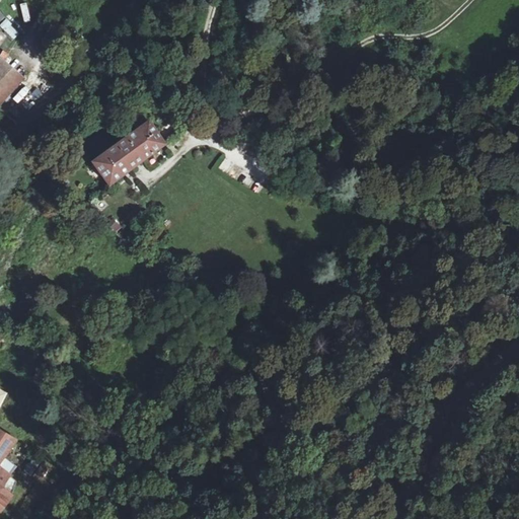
[(8,18),(0,23),(11,41),(18,36),(8,18)]
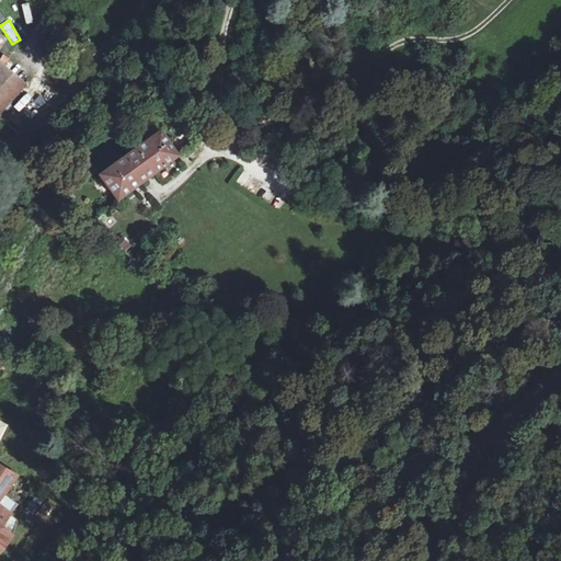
[(0,109),(25,83),(7,68),(0,64),(0,109)]
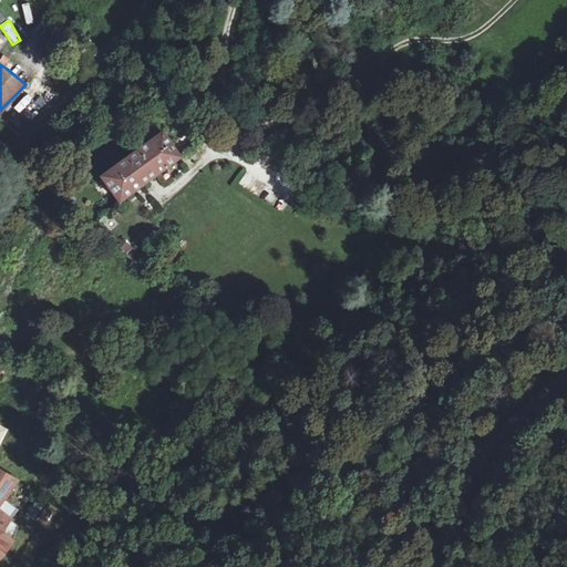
[(29,103),(37,94),(26,84),(0,110),(0,120),(19,134),(43,113),(44,112),(41,109),(39,112),(29,103)]
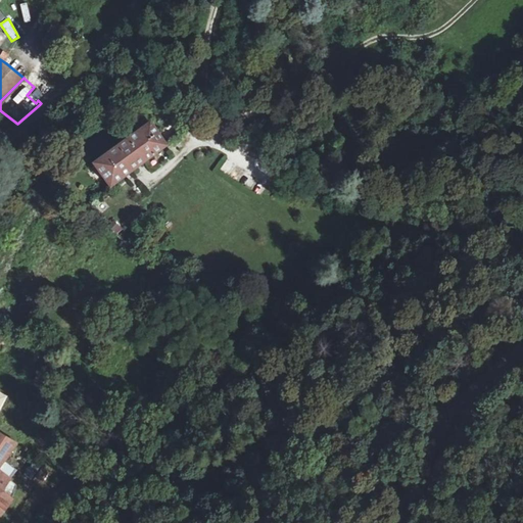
[(38,100),(41,103),(47,97),(34,87),(27,95),(36,103),(38,100)]
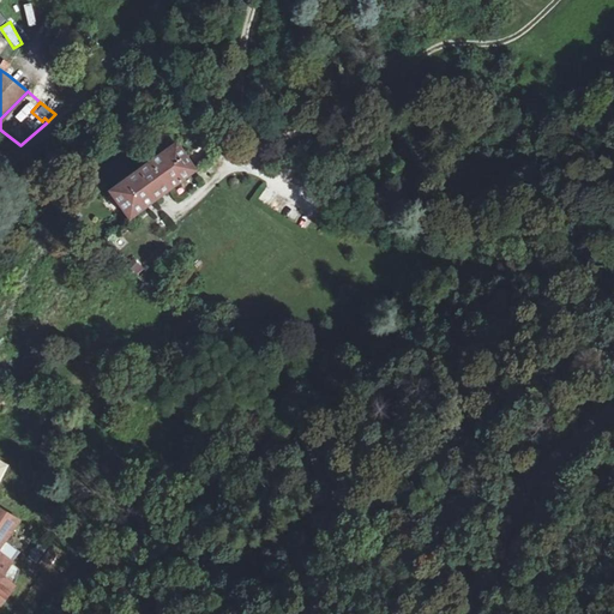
[(130,217),(205,163),(200,157),(192,164),(176,144),(109,191),(130,217)]
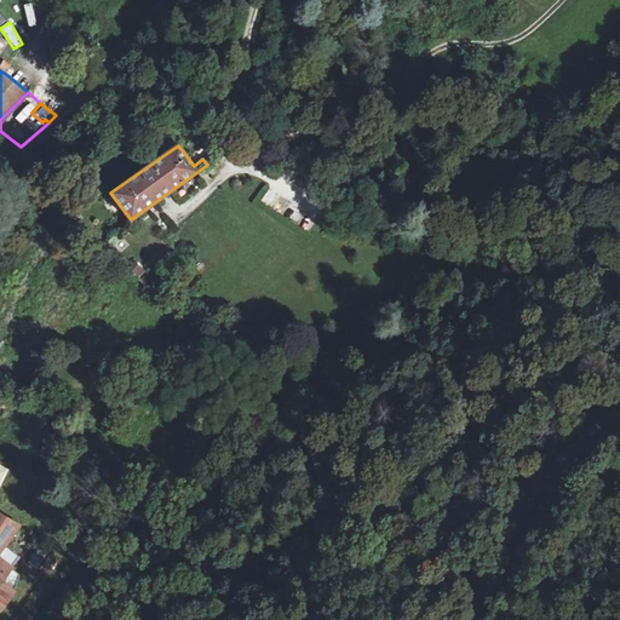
[(207,165),(219,156),(214,150),(202,159),(207,165)]
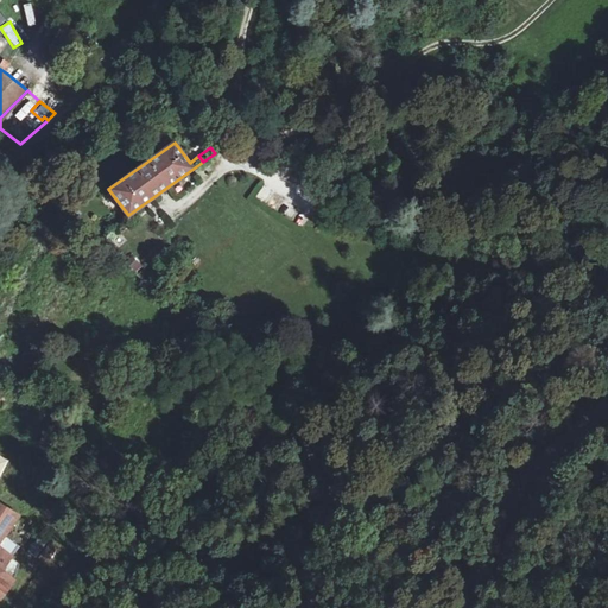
[(130,257),(125,265),(137,273),(141,264),(130,257)]
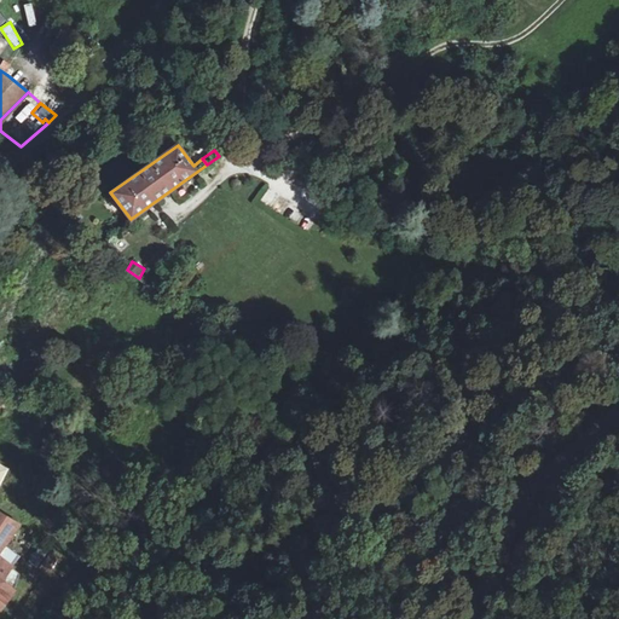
[(6,580),(16,567),(24,556),(6,543),(19,524),(0,510),(0,605),(3,607),(18,588),(6,580)]
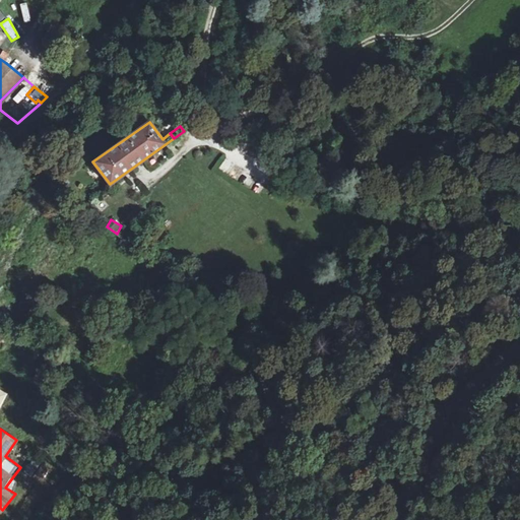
[(23,472),(30,477),(40,465),(33,459),(23,472)]
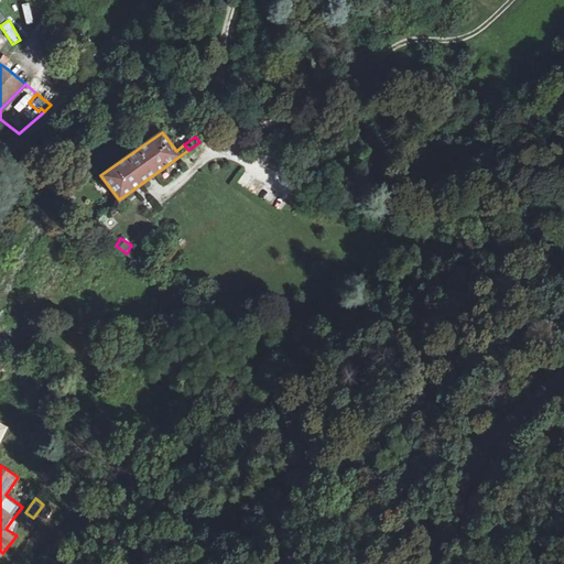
[(21,522),(14,517),(6,529),(17,535),(21,522)]
